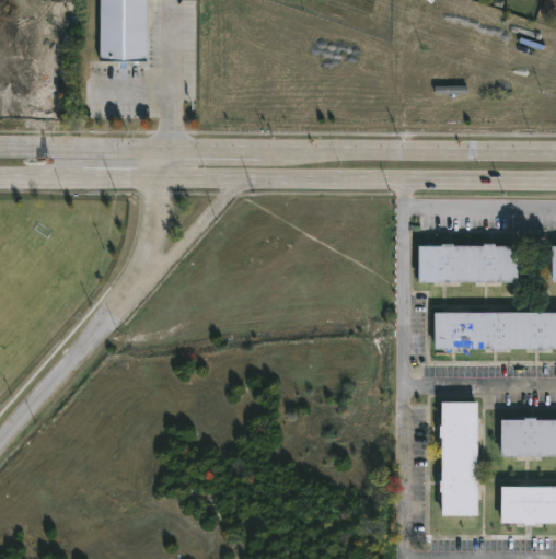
[(103,0),(103,59),(151,60),(151,0),(103,0)]
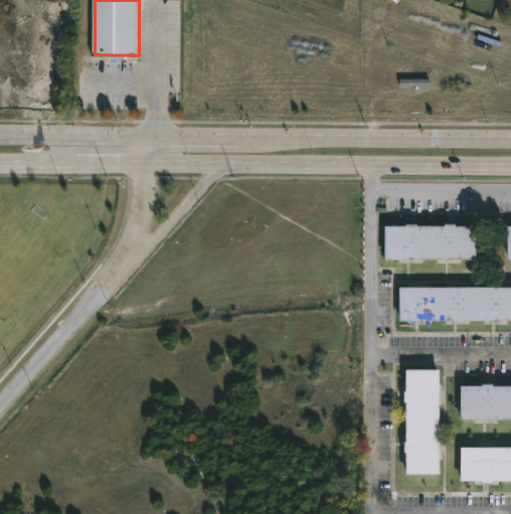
[(510,14),(499,10),(503,0),(510,0),(510,14)]
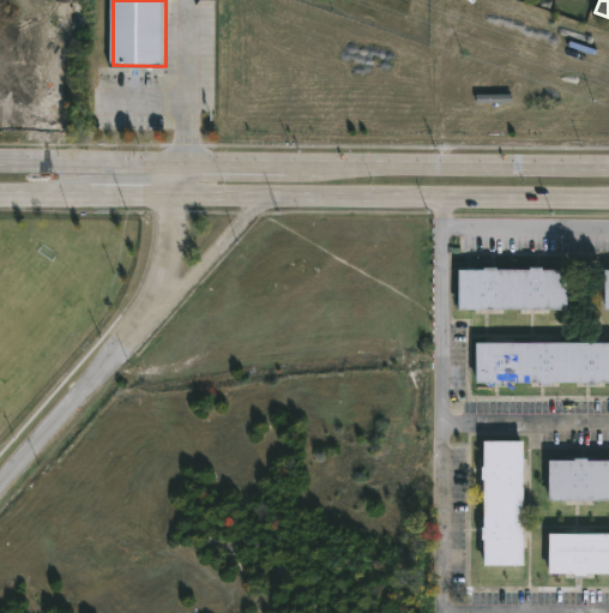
[(567,270),(567,308),(458,308),(458,270),(483,270),(483,266),(529,269),(529,266),(542,266),(542,269),(567,270)]
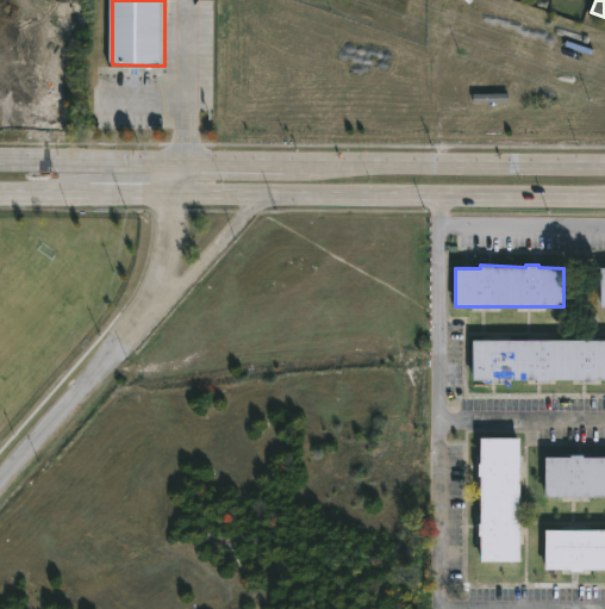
[(604,379),(584,381),(584,379),(550,379),(550,381),(538,381),(538,379),(503,379),(503,381),(491,381),(491,379),(473,379),(473,340),(604,340),(604,379)]
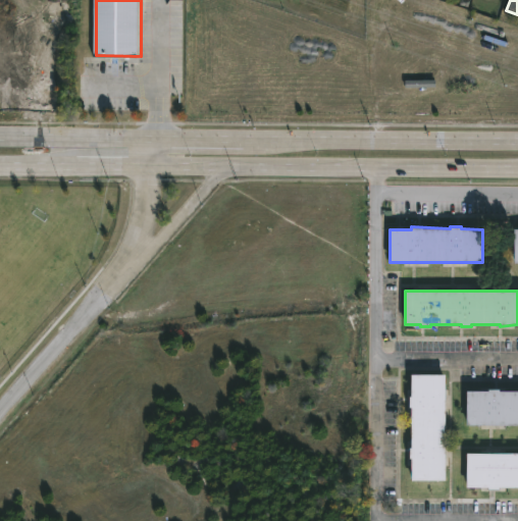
[(446,408),(446,481),(411,481),(411,460),(409,460),(409,449),(411,449),(411,409),(409,409),(409,398),(412,398),(412,375),(446,374),(446,408)]
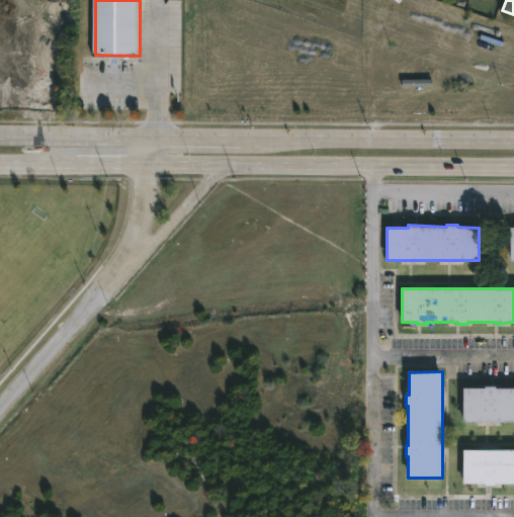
[(513,421),(462,422),(462,408),(464,408),(464,389),(485,389),(486,385),(496,385),(496,389),(513,388),(513,421)]
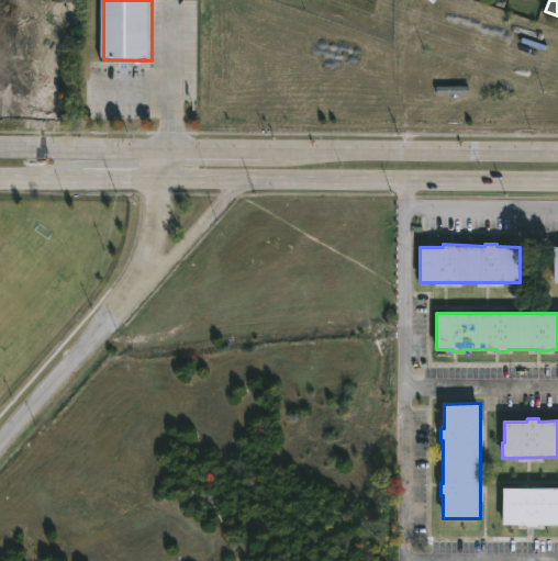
[(557,520),(538,522),(538,525),(525,525),(525,522),(505,522),(505,487),(557,487),(557,520)]
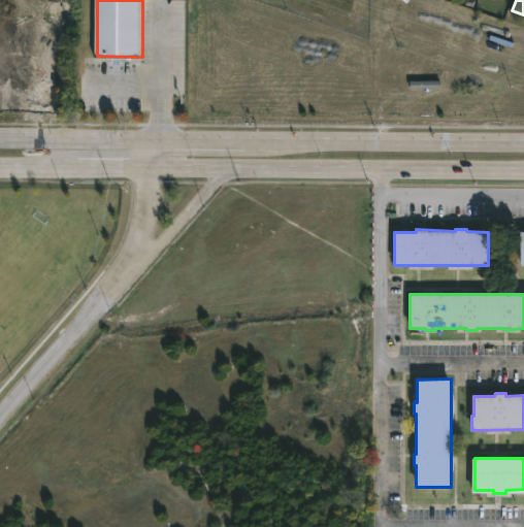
All buildings are outlined.
